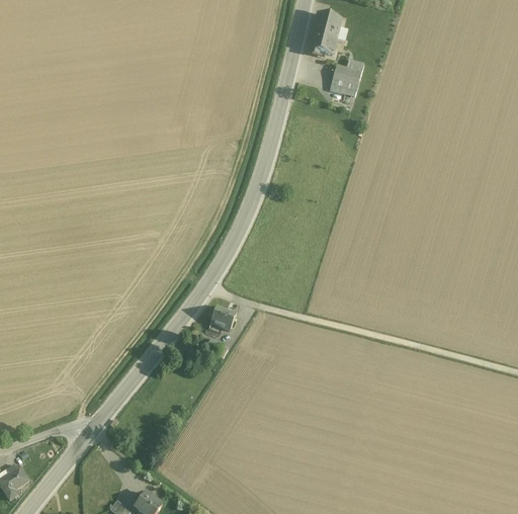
[(313,28),(338,35),(340,26),(343,18),(318,11),(313,28)]
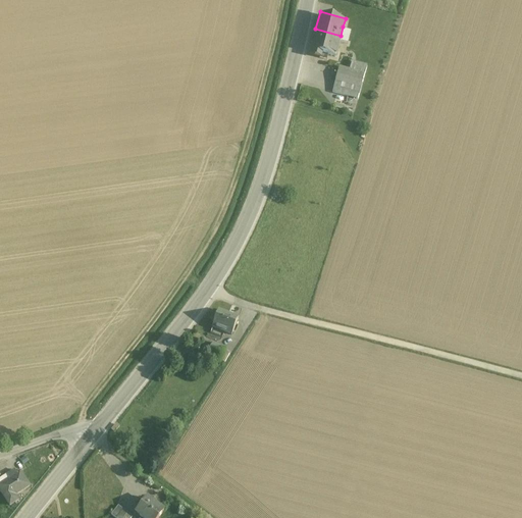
[(351,29),(343,27),(341,36),(340,39),(347,41),(351,29)]
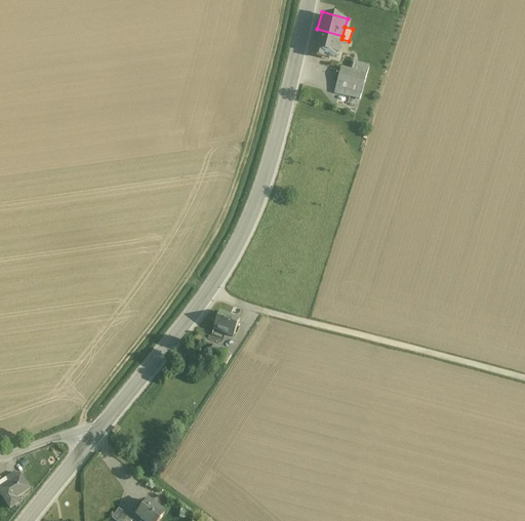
[(342,36),(317,29),(312,46),(324,50),(336,53),(341,39),(342,36)]
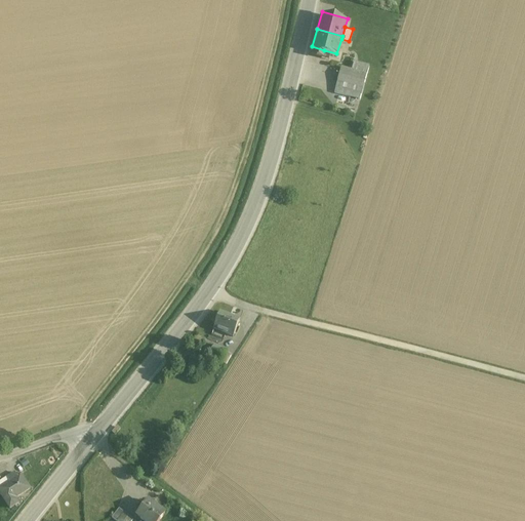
[(324,50),(312,46),(310,52),(323,56),(324,50)]
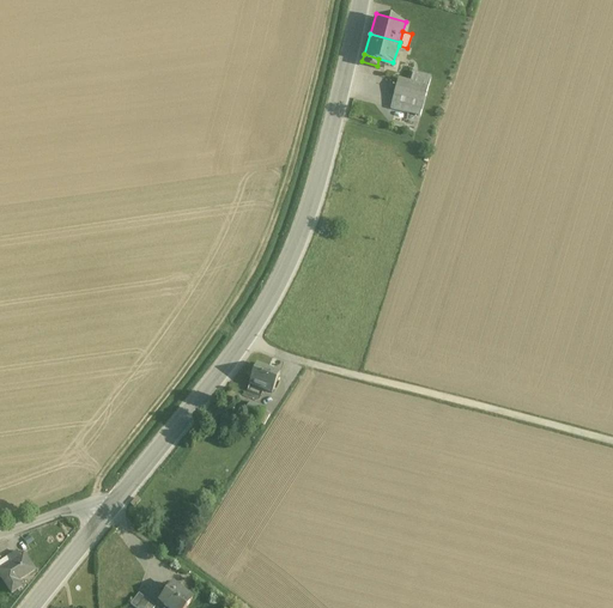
[(411,79),(398,76),(389,105),(420,114),(430,73),(413,68),(411,79)]
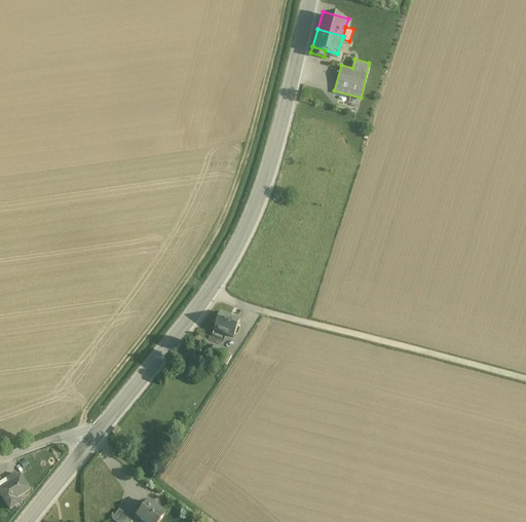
[(239,318),(220,310),(214,327),(233,334),(239,318)]
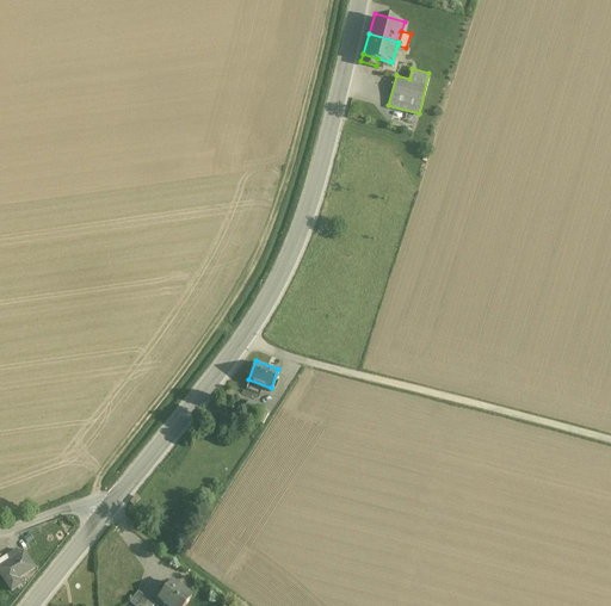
[(263,404),(248,397),(242,410),(255,418),(263,404)]
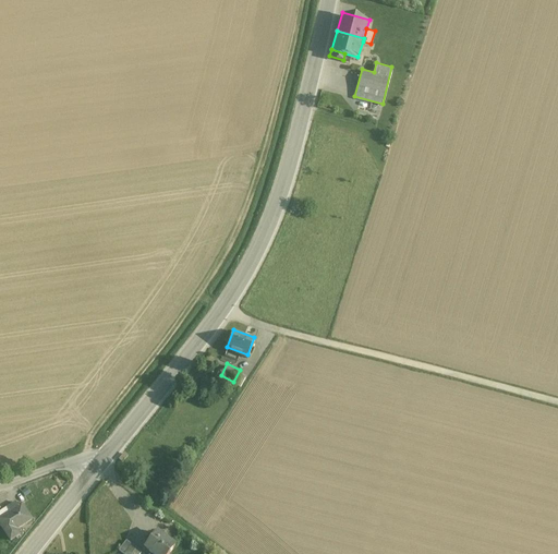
[(245,374),(240,372),(234,381),(240,384),(245,374)]
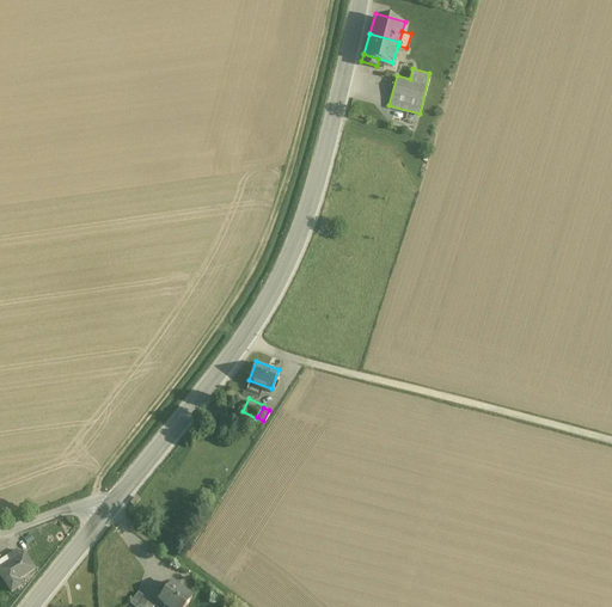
[(17,546),(0,557),(0,571),(11,589),(22,582),(18,577),(35,565),(23,549),(20,551),(17,546)]
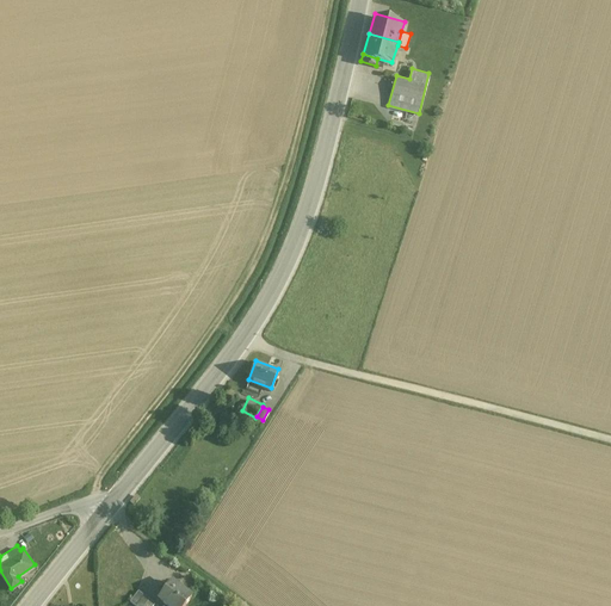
[(181,605),(191,594),(171,580),(158,597),(170,605),(181,605)]
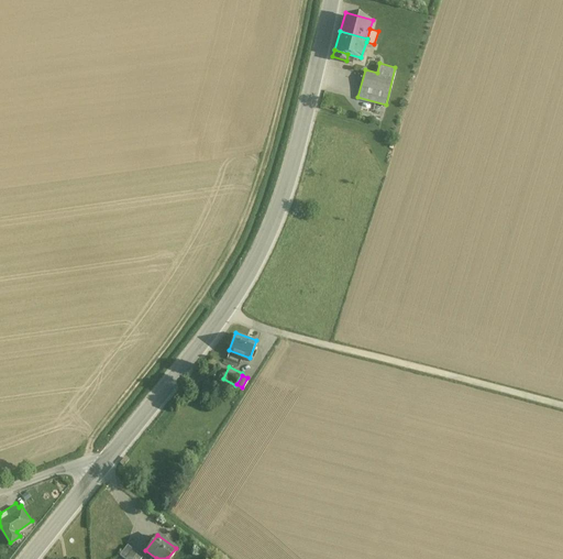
[(130,558),(138,550),(127,543),(119,552),(128,558),(130,558)]
